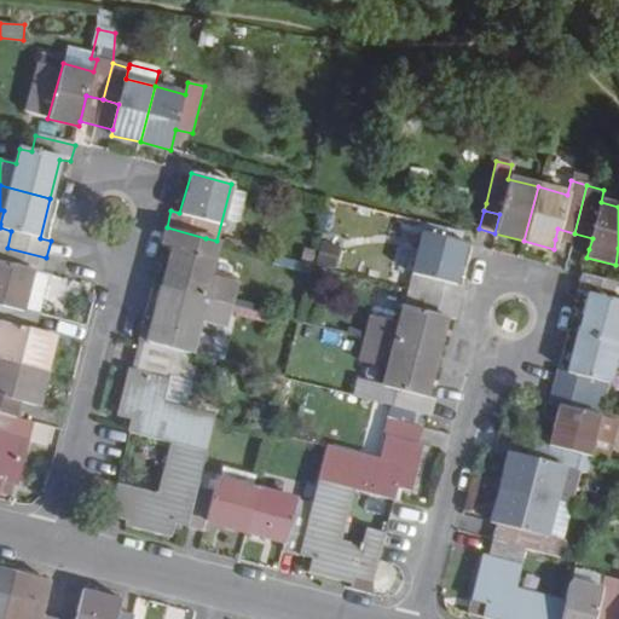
[(420,293),(460,304),(464,285),(453,283),(463,243),(460,243),(463,232),(426,224),(409,290),(420,293)]
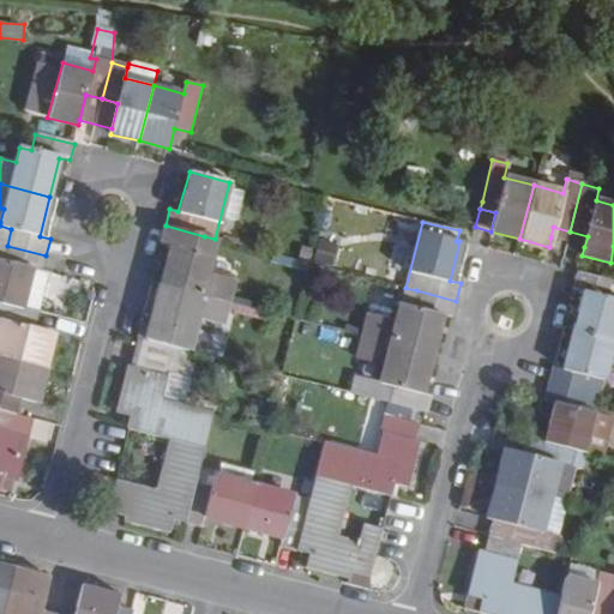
[(161,241),(170,245),(160,283),(228,302),(234,278),(206,270),(210,254),(200,252),(204,236),(166,226),(161,241)]
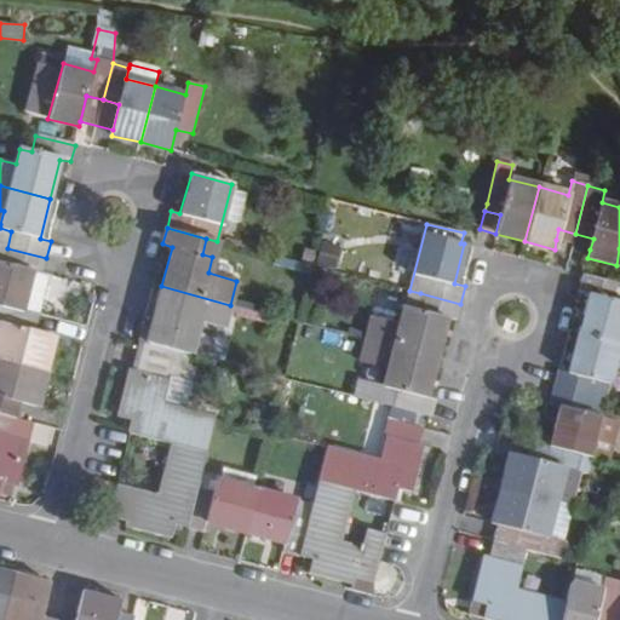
[(556,240),(573,245),(575,234),(558,229),(556,240)]
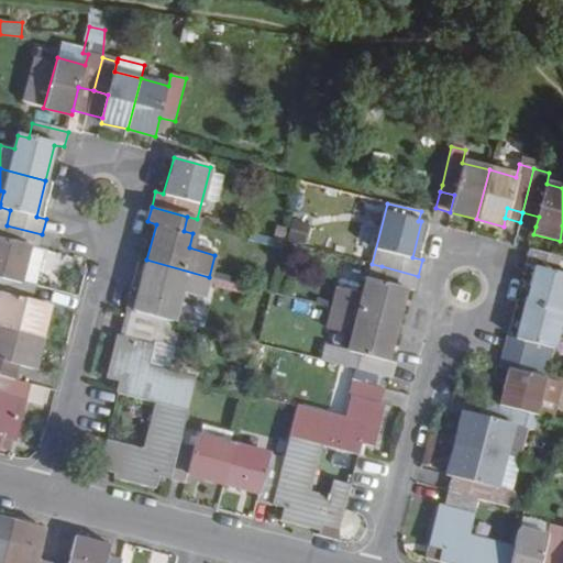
[(522,212),(520,222),(536,227),(539,217),(522,212)]
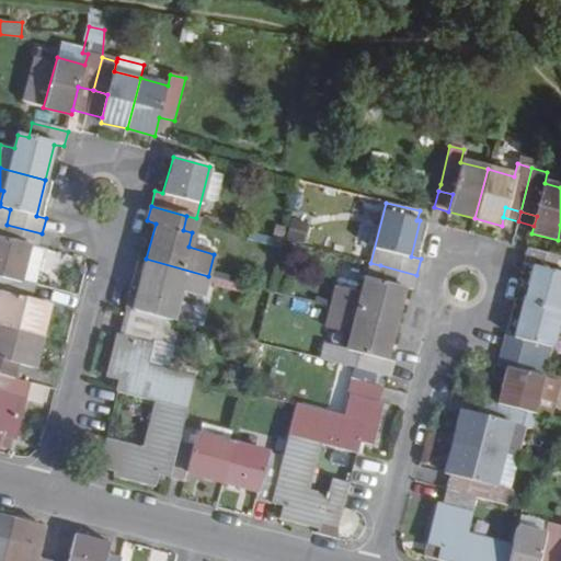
[(0,276),(20,283),(29,247),(38,248),(42,233),(7,225),(3,239),(0,238),(0,276)]
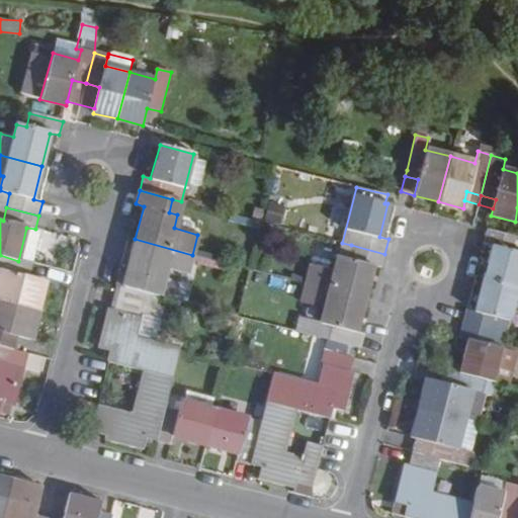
[(26,228),(18,261),(39,265),(49,232),(35,229),(26,228)]
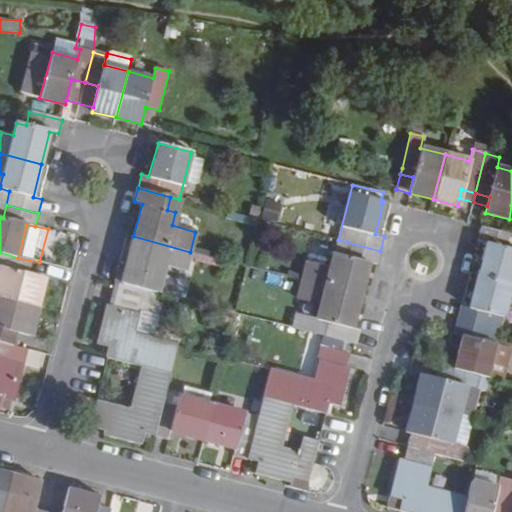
[(487,242),(478,275),(511,283),(511,249),(509,249),(511,237),(511,233),(482,227),(478,241),(487,242)]
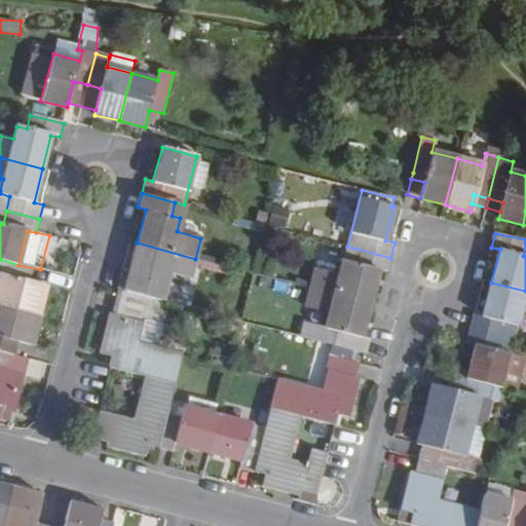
[(166,272),(190,277),(195,259),(137,242),(128,276),(121,274),(116,289),(122,290),(147,297),(150,298),(153,285),(163,287),(166,272)]
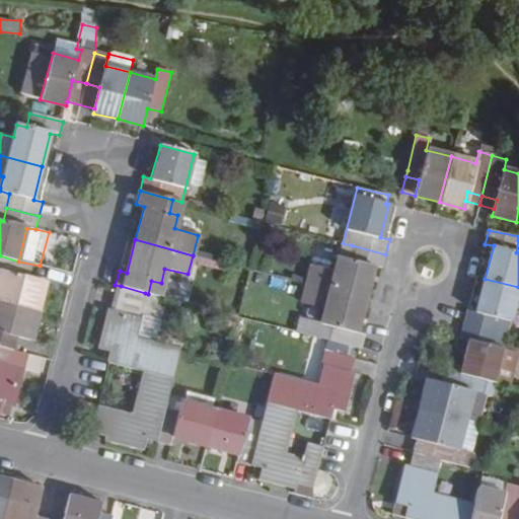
[(336,271),(313,266),(308,285),(366,299),(373,266),(382,268),(385,254),(352,245),(349,258),(340,256),(336,271)]
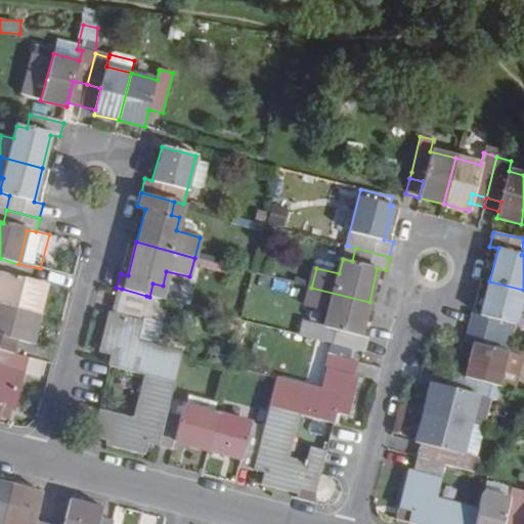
[(0,272),(0,273),(0,305),(40,316),(49,286),(35,281),(40,268),(18,264),(0,258),(0,272)]
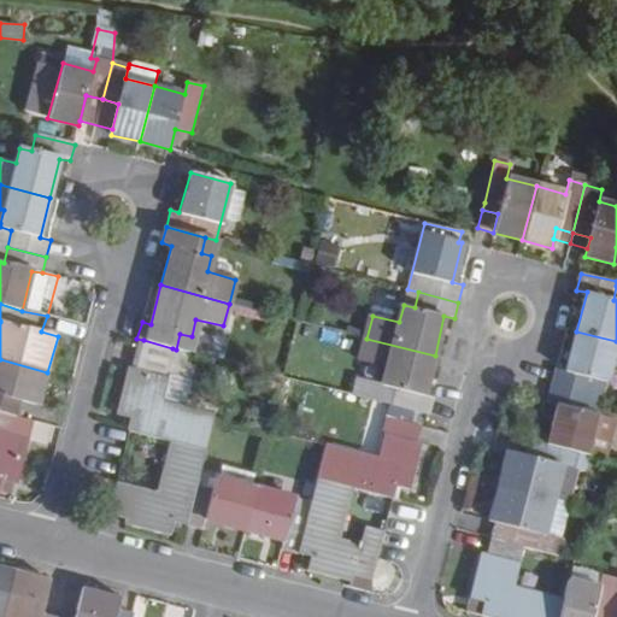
[(616,368),(616,341),(576,331),(565,371),(557,370),(552,387),(591,397),(595,380),(606,382),(611,366),(616,368)]
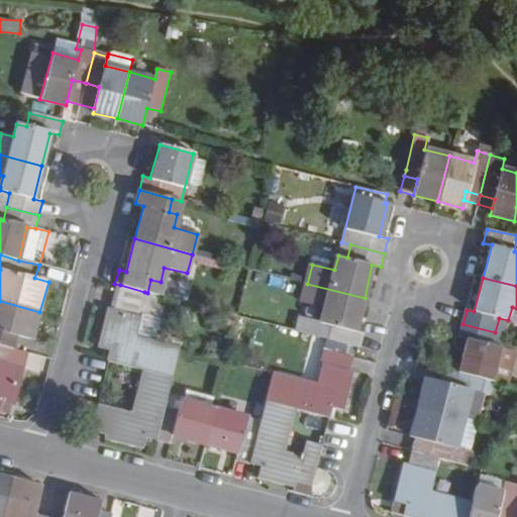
[(355,330),(365,298),(307,284),(302,303),(324,309),(321,321),(330,324),(326,338),(356,345),(360,347),(365,332),(355,330)]
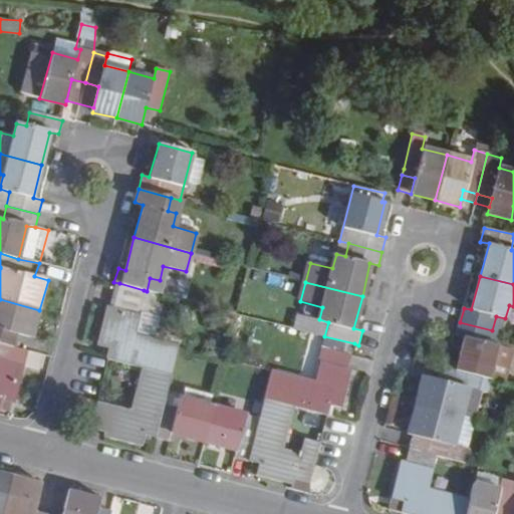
[(97,346),(111,350),(108,359),(142,367),(172,374),(179,346),(134,335),(144,290),(119,283),(112,308),(107,307),(97,346)]
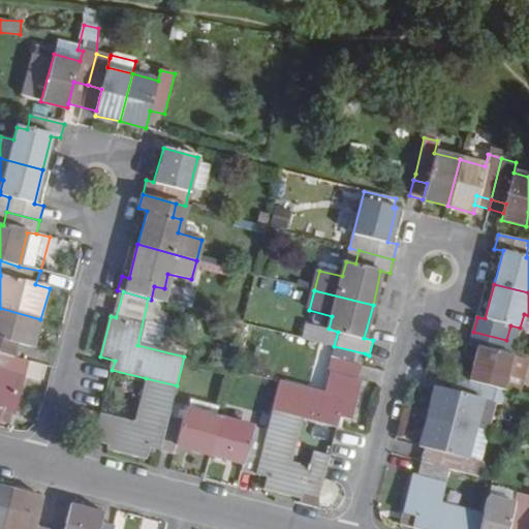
[(0,354),(17,359),(21,345),(32,348),(40,319),(0,308),(0,354)]
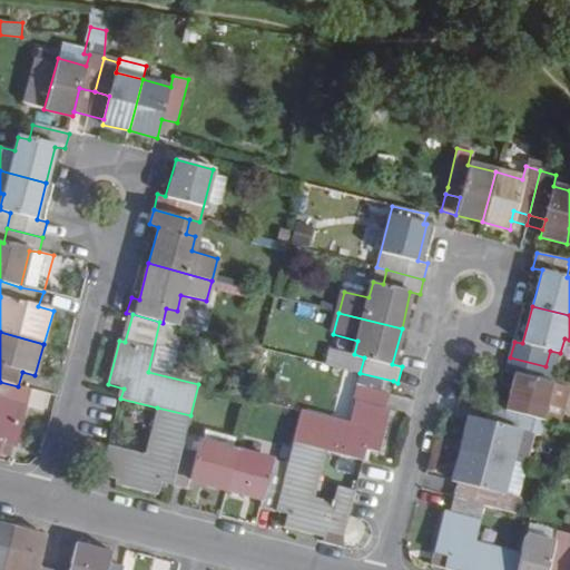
[(539,420),(542,420),(556,369),(546,366),(510,357),(505,371),(514,373),(504,410),(539,420)]
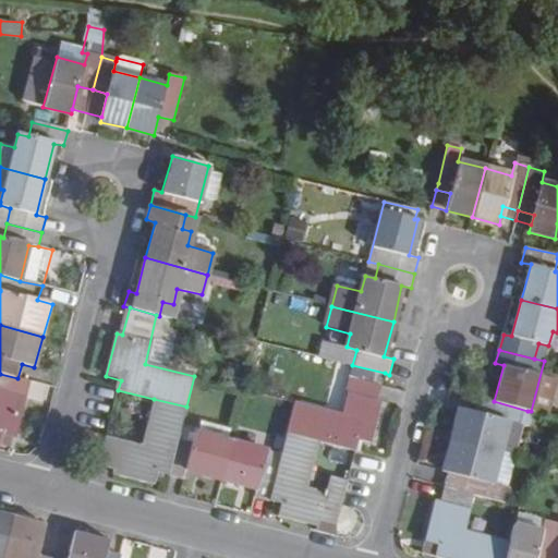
[(0,443),(2,436),(15,439),(27,397),(23,396),(27,381),(17,378),(0,374),(0,443)]
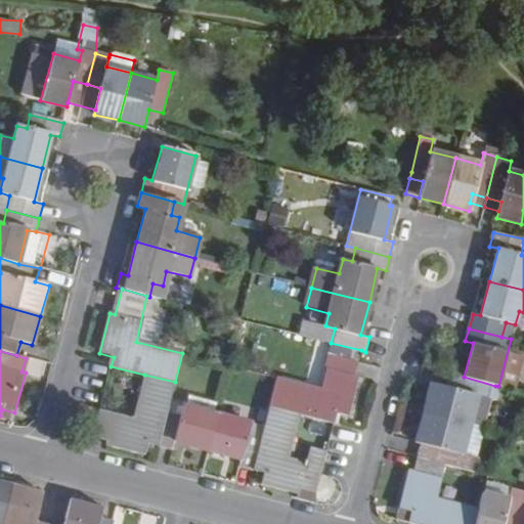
[(357,378),(354,377),(358,362),(331,355),(321,389),(276,378),(269,407),(298,415),(334,424),(336,416),(347,418),(357,378)]
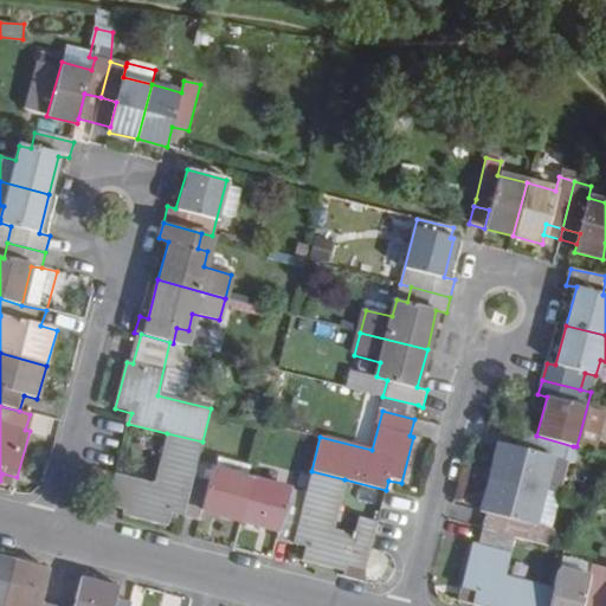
[(520,433),(510,430),(507,445),(516,447),(520,433)]
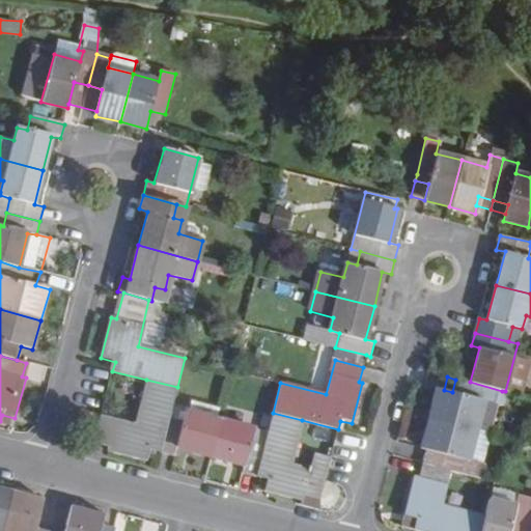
[(134,422),(102,414),(100,420),(93,442),(107,446),(106,450),(144,459),(147,448),(160,452),(169,418),(177,387),(146,380),(134,422)]
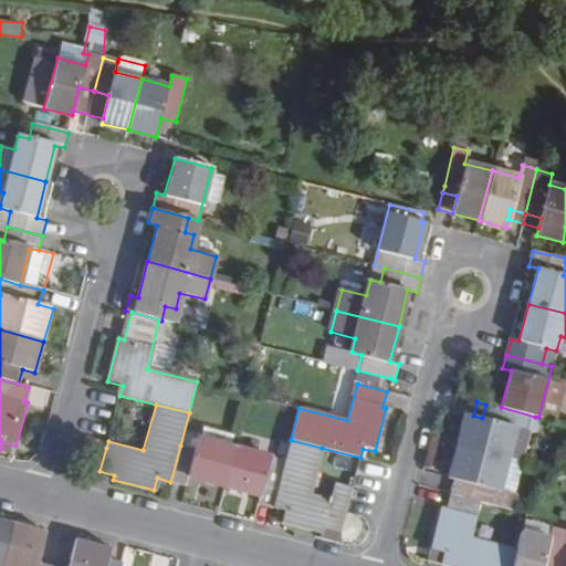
[(473,416),(463,413),(456,444),(505,459),(514,426),(527,429),(532,431),(535,417),(501,407),(485,405),(482,418),(473,416)]
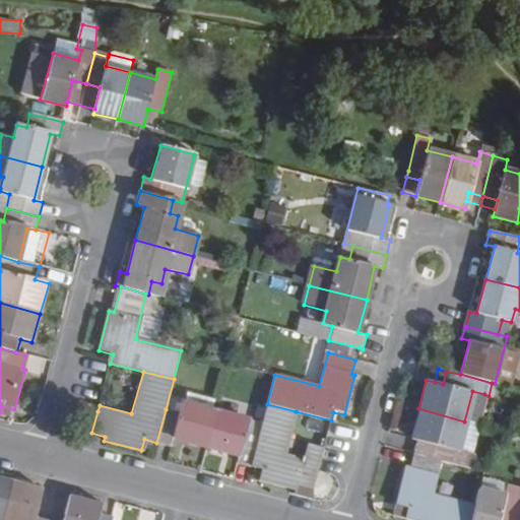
[(484,394),(472,391),(464,421),(476,425),(484,394)]
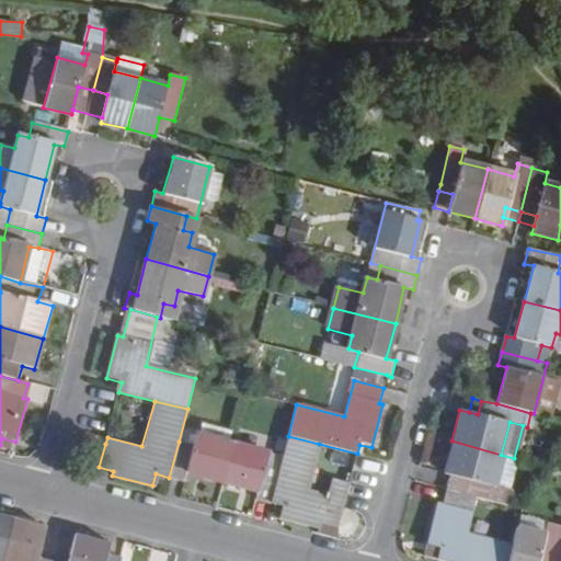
[(184,481),(186,471),(222,481),(232,444),(195,434),(193,445),(179,442),(169,478),(184,481)]
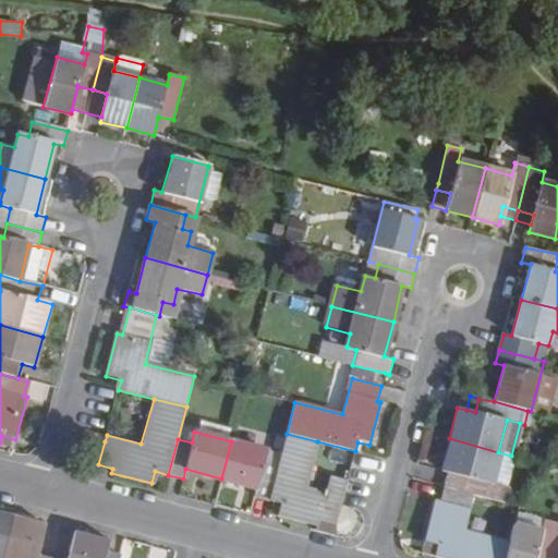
[(317,441),(287,434),(278,465),(268,501),(279,505),(277,517),(317,526),(319,522),(337,526),(341,504),(343,497),(305,487),(317,441)]
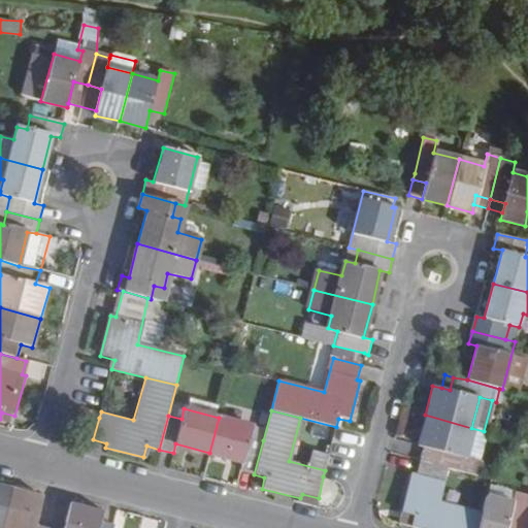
[(464,457),(471,428),(425,415),(417,446),(419,446),(434,450),(430,464),(447,468),(479,476),(483,462),(475,460),(464,457)]
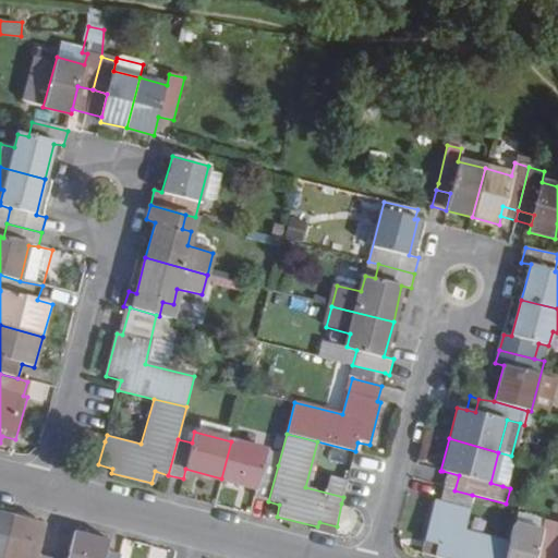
[(265,450),(231,441),(221,478),(255,487),(253,497),(268,501),(278,465),(263,461),(265,450)]
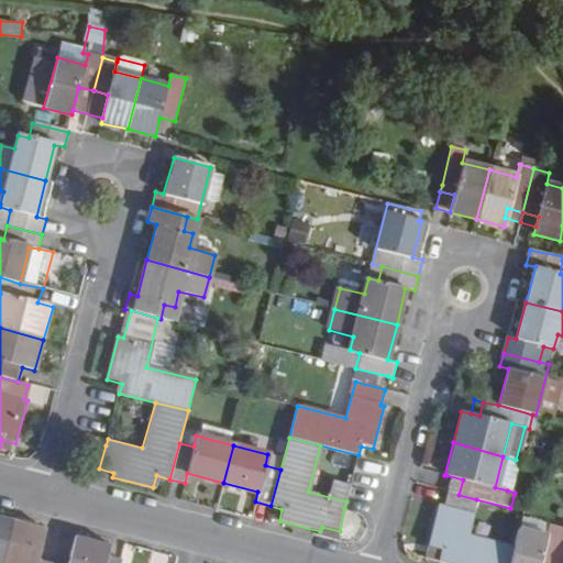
[(507,490),(516,460),(503,456),(495,487),(507,490)]
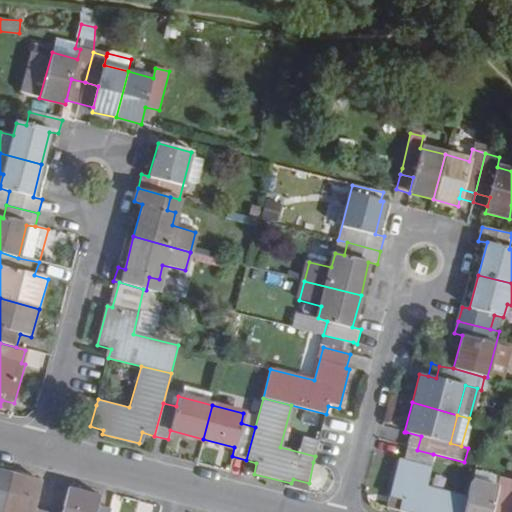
[(403,447),(406,448),(417,450),(421,436),(406,432),(403,447)]
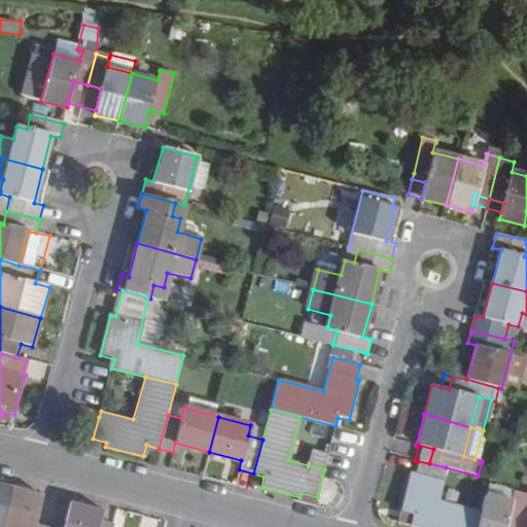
[(410,472),(397,522),(418,526),(477,526),(482,511),(437,499),(446,467),(429,463),(418,461),(415,475),(410,472)]
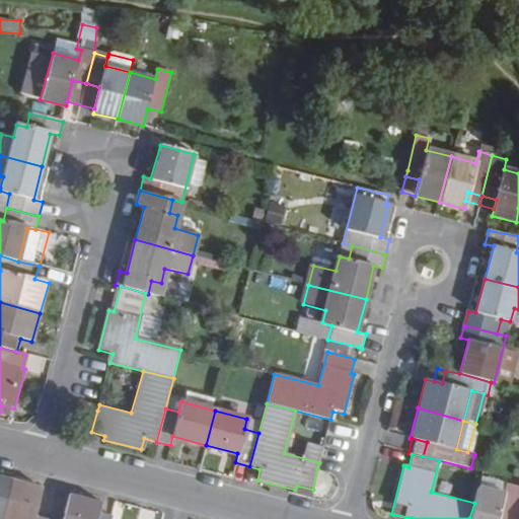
[(0,518),(1,518),(11,480),(0,477),(0,518)]
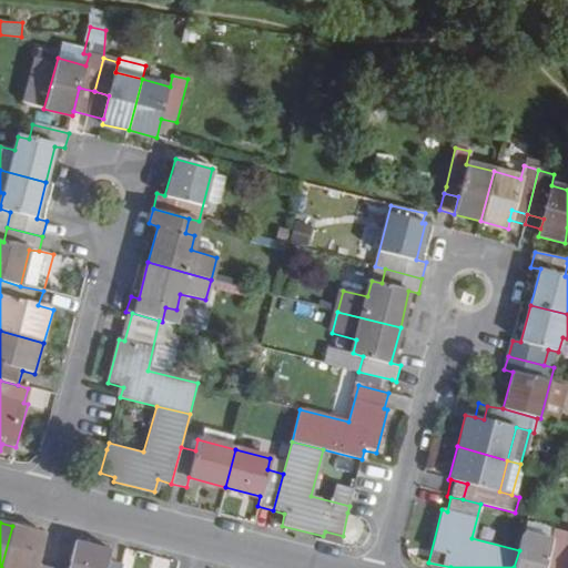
[(51,567),(38,564),(46,535),(12,526),(1,567),(51,567)]
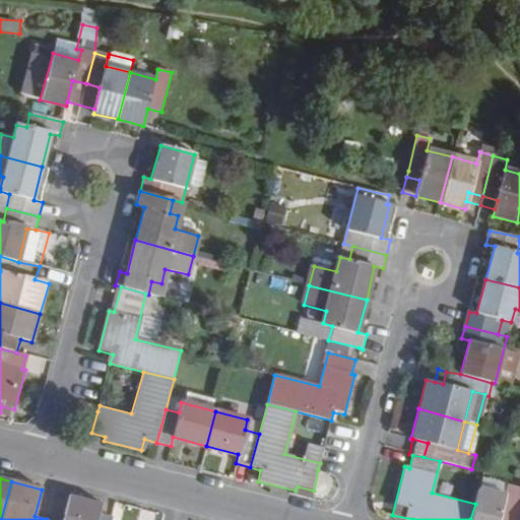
[(519,488),(507,484),(504,496),(478,489),(475,504),(470,519),(512,519),(519,491),(519,488)]
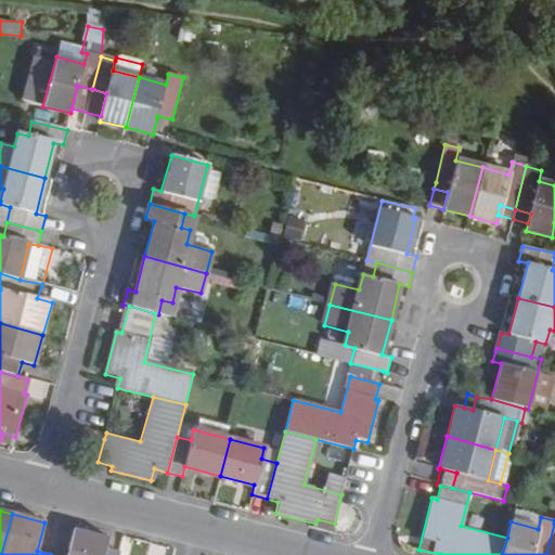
[(68,554),(103,554),(105,549),(107,539),(75,530),(68,554)]
